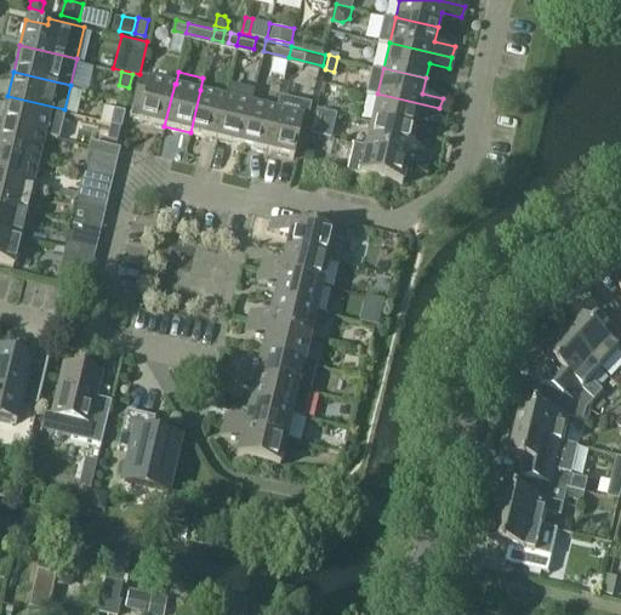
[(129,115),(138,118),(137,120),(164,126),(175,84),(138,75),(129,115)]
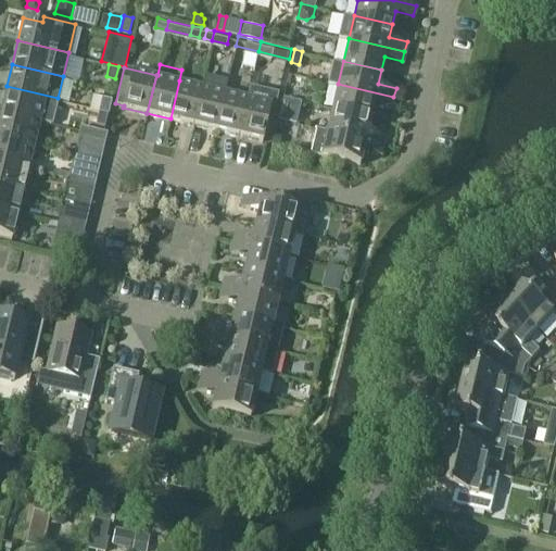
[(193,124),(202,85),(179,80),(171,119),(193,124)]
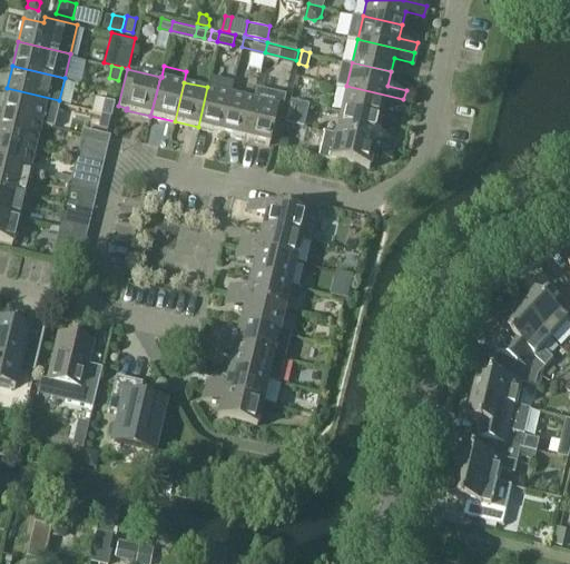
[(254,98),(244,137),(268,142),(277,106),(282,107),(285,94),(257,86),(254,98)]
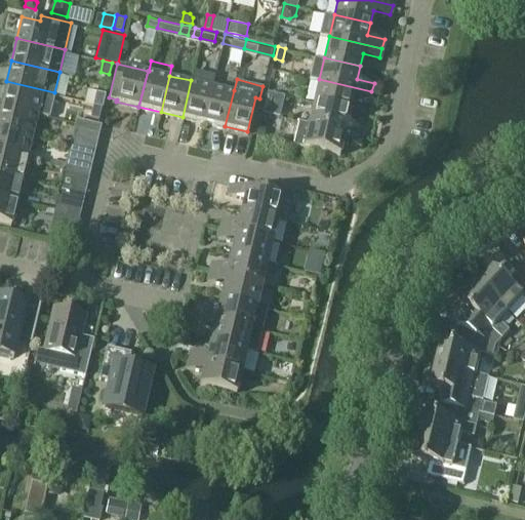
[(371,91),(319,79),(314,101),(350,110),(353,96),(369,101),(371,91)]
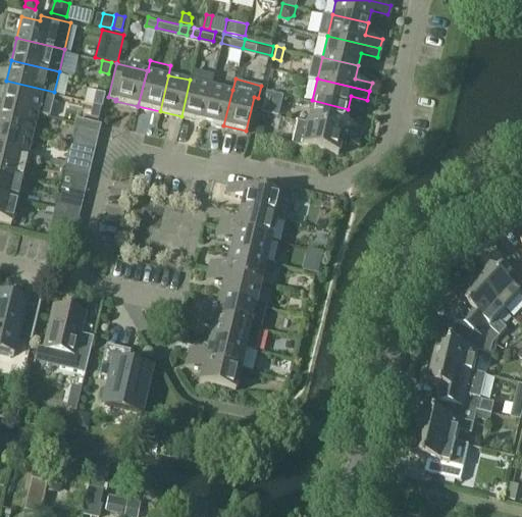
[(202,120),(211,85),(190,80),(181,116),(202,120)]
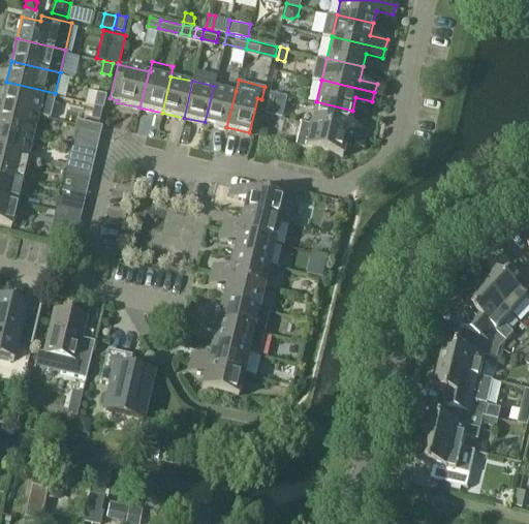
[(55,93),(6,82),(1,104),(37,113),(37,112),(50,115),(55,93)]
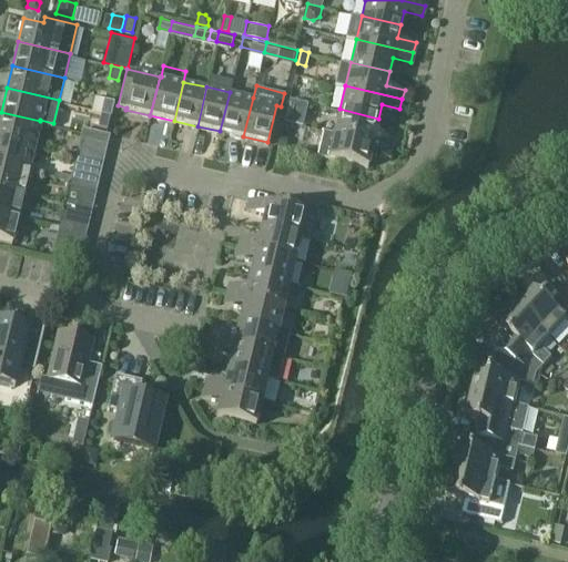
[(243,136),(253,98),(230,92),(220,131),(243,136)]
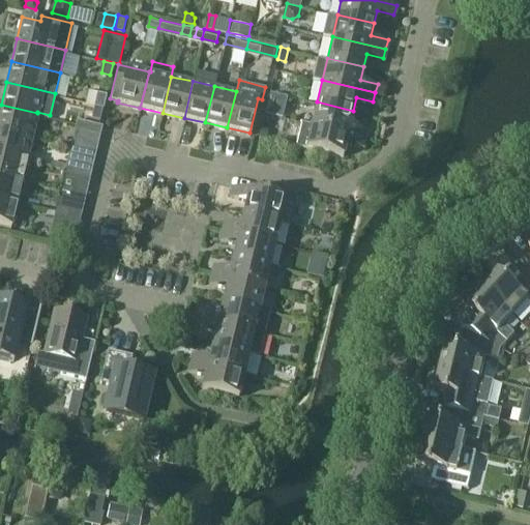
[(273,88),(269,109),(281,111),(285,90),(273,88)]
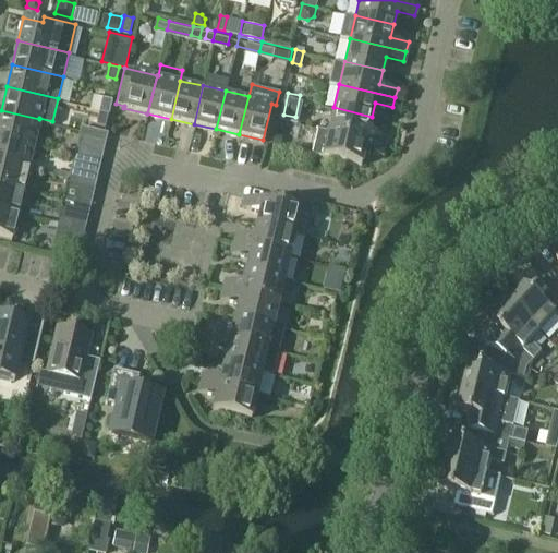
[(108,110),(111,98),(102,96),(99,109),(108,110)]
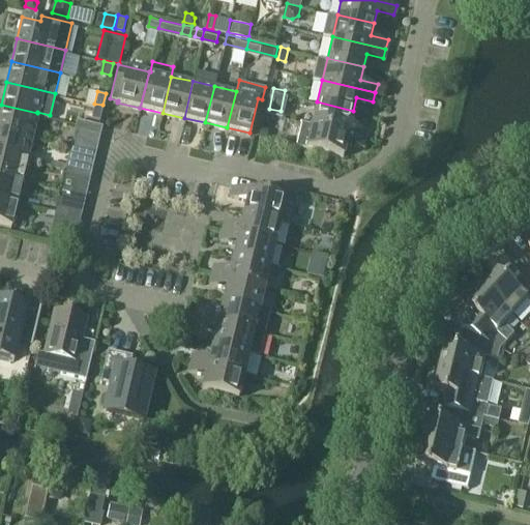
[(312,123),(364,135),(366,126),(350,122),(353,111),(317,101),(312,123)]
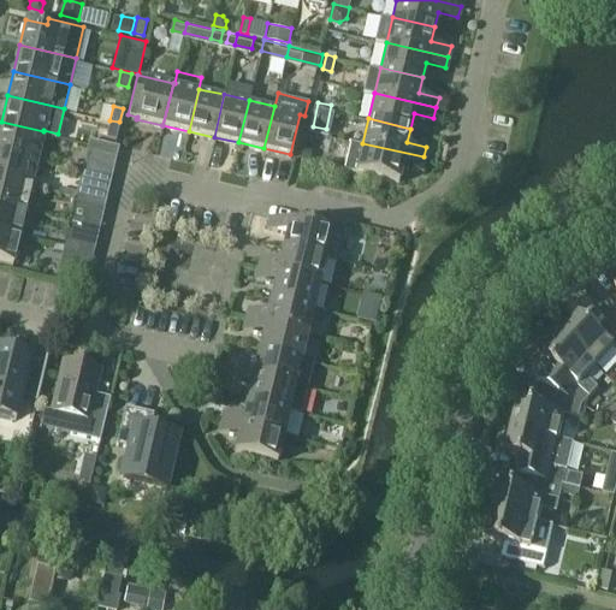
[(43,131),(1,122),(0,128),(0,148),(37,158),(43,131)]
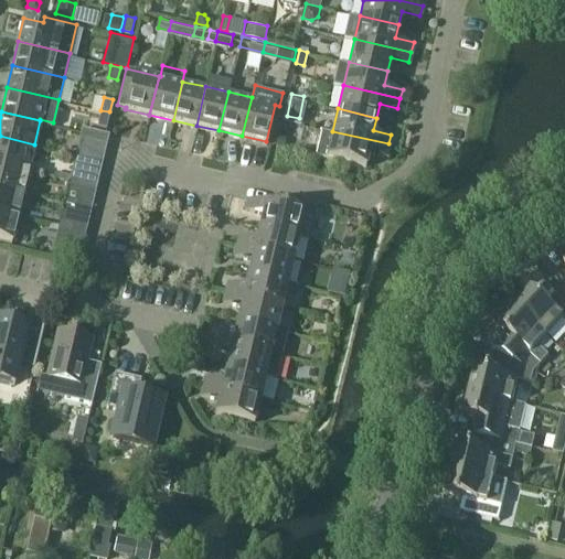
[(94,138),(96,129),(82,126),(80,136),(94,138)]
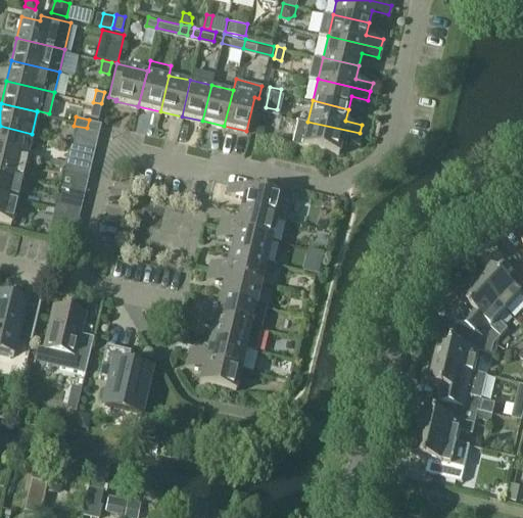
[(98,131),(100,122),(89,120),(87,128),(98,131)]
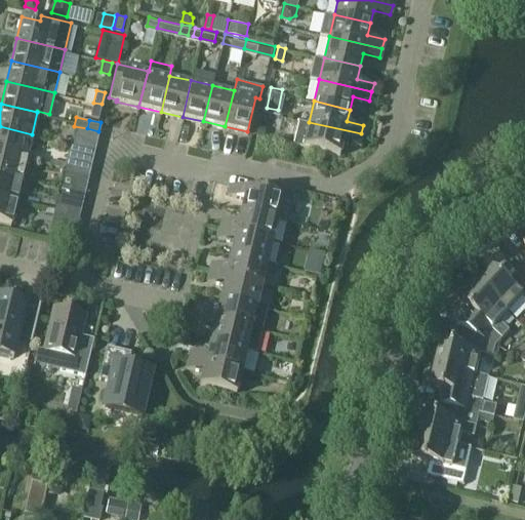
[(304,145),(339,154),(342,140),(359,144),(361,133),(309,122),(304,145)]
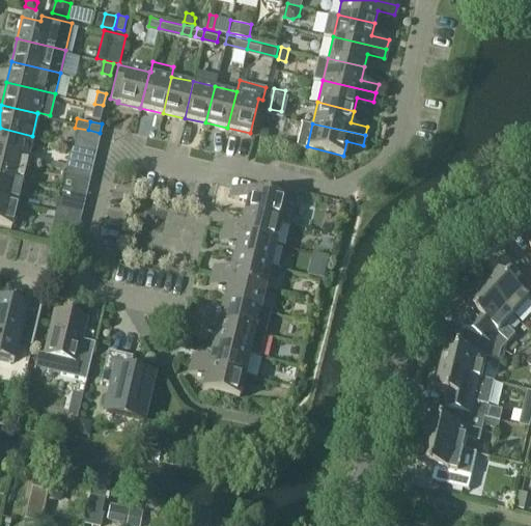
[(261,126),(259,135),(267,136),(269,128),(261,126)]
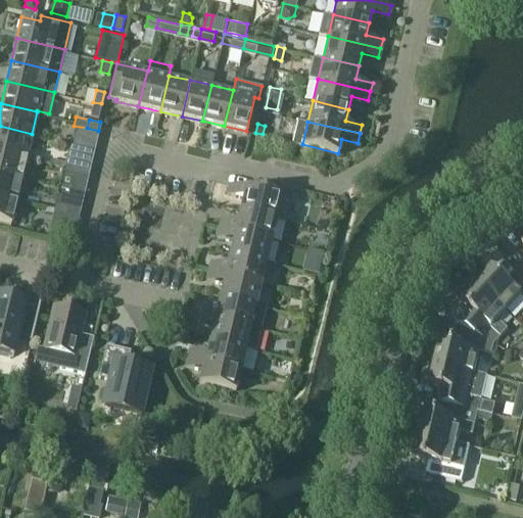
[(0,148),(27,154),(32,134),(0,126),(0,148)]
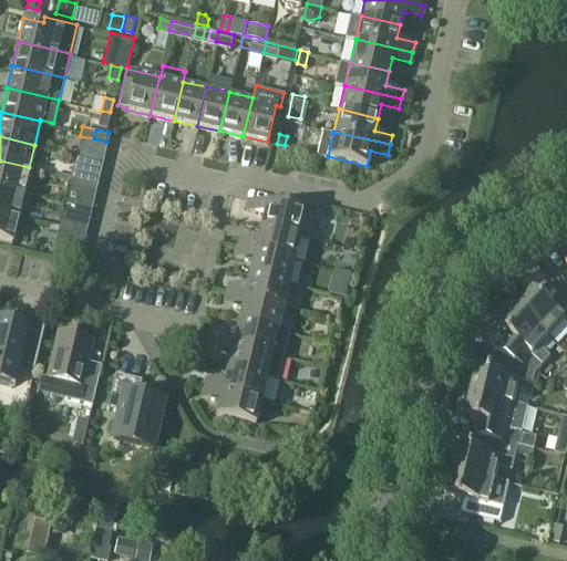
[(29,167),(0,160),(0,186),(23,193),(29,167)]
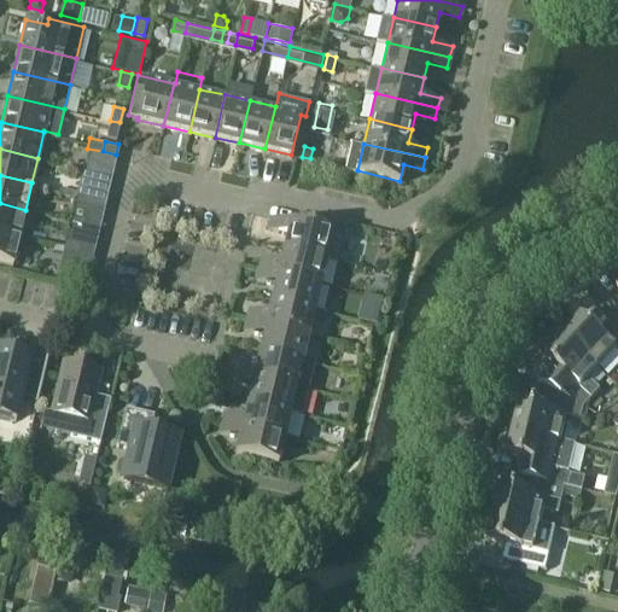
[(91,203),(93,192),(77,188),(75,199),(91,203)]
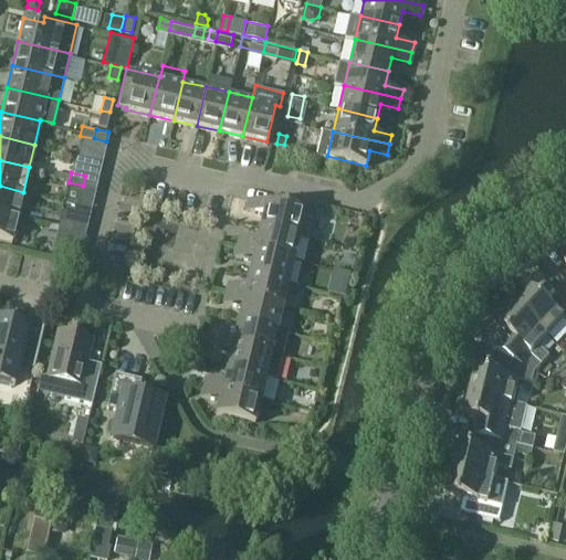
[(95,188),(97,179),(85,176),(83,186),(95,188)]
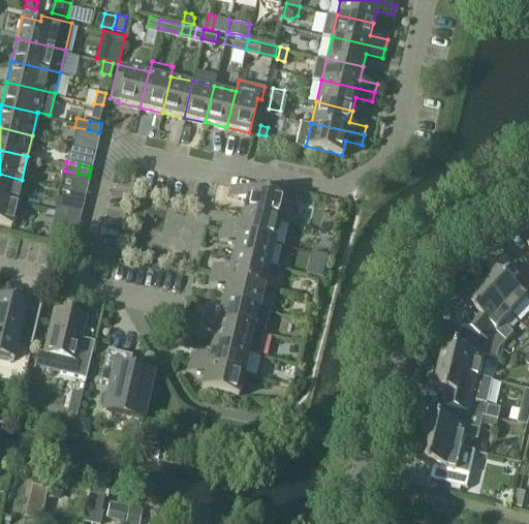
[(22,180),(0,174),(0,196),(17,201),(22,180)]
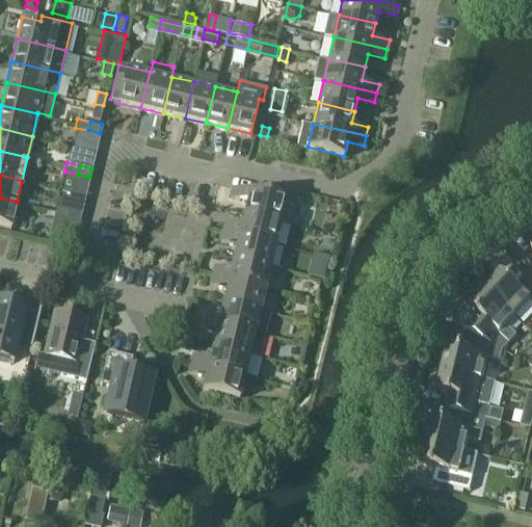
[(296,201),(233,185),(231,195),(247,200),(244,212),(281,220),(291,222),(296,201)]
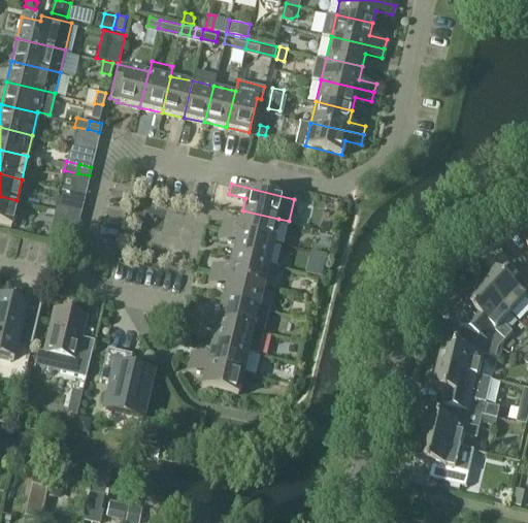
[(0,220),(11,223),(17,200),(0,196),(0,220)]
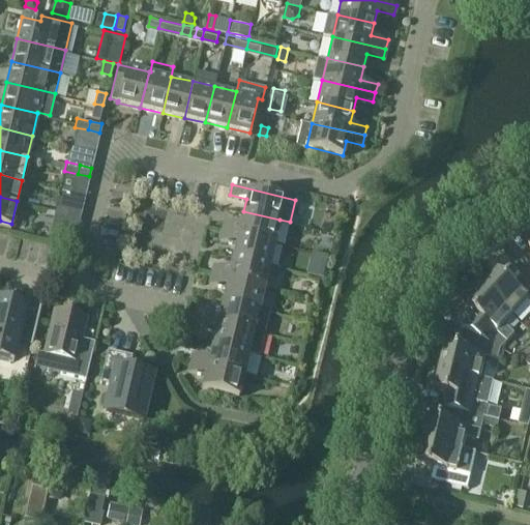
[(67,216),(69,208),(56,205),(54,213),(67,216)]
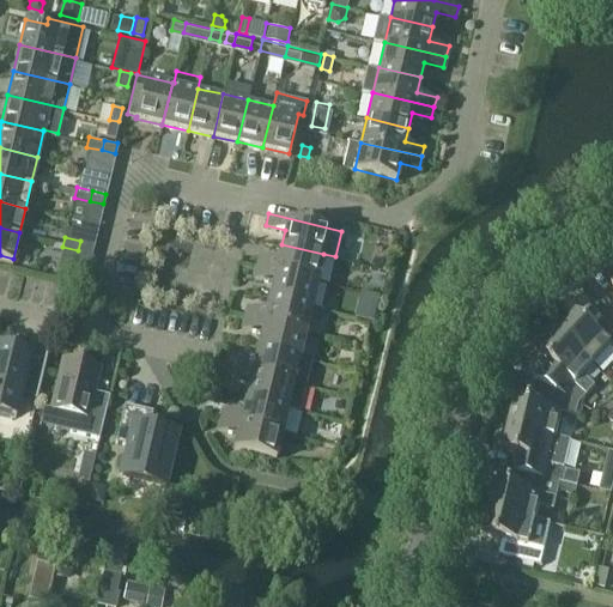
[(91,254),(93,244),(80,241),(78,250),(91,254)]
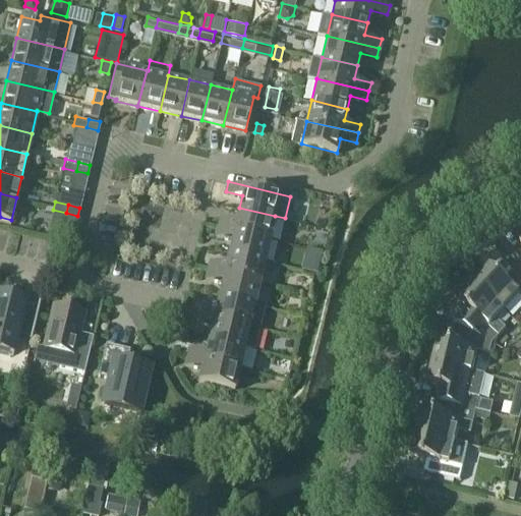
[(275,216),(239,208),(236,219),(220,216),(218,224),(270,237),(275,216)]
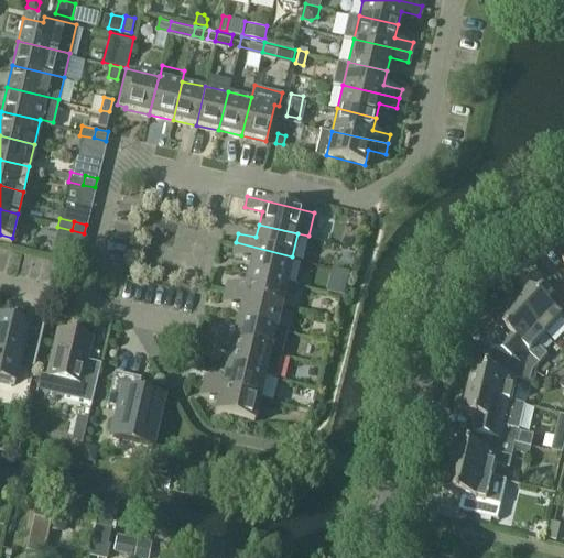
[(292,256),(236,242),(234,253),(251,256),(248,271),(286,280),(292,256)]
